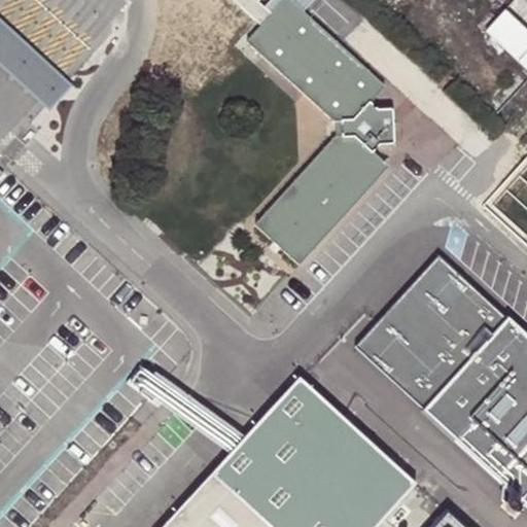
[(257,0),(232,0),(258,25),(245,40),(331,120),(332,137),(252,224),(297,265),(386,165),(369,150),(378,141),(391,141),(390,106),(375,107),(370,104),(369,99),(382,85),(289,0),(281,0),(270,11),(257,0)]
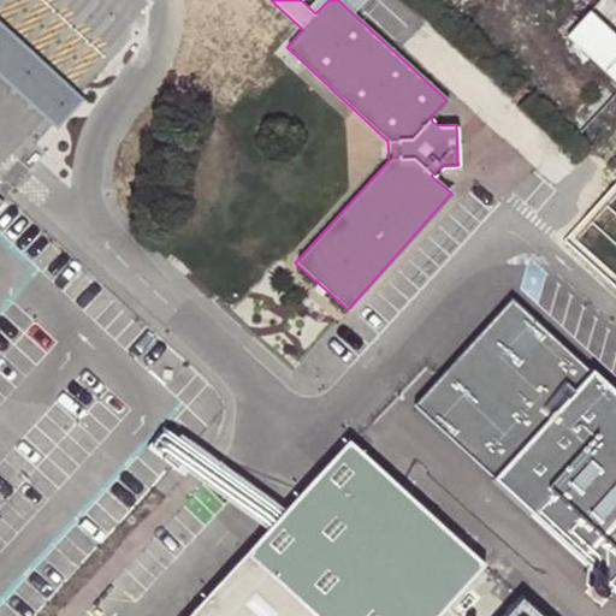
[(615,36),(590,12),(566,37),(615,83),(615,36)]
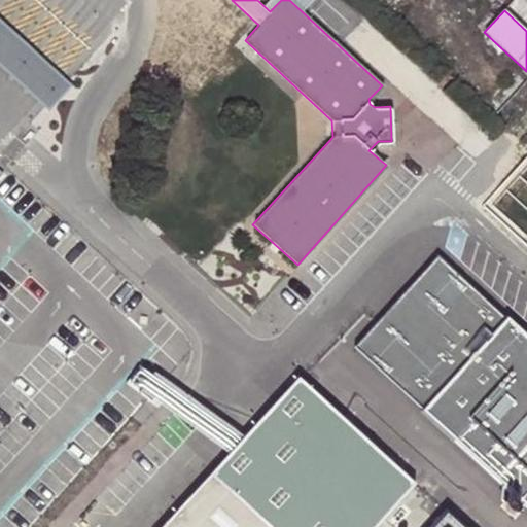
[(0,64),(7,71),(21,83),(37,99),(47,109),(71,84),(59,73),(44,59),(30,45),(14,31),(1,19),(0,18),(0,64)]
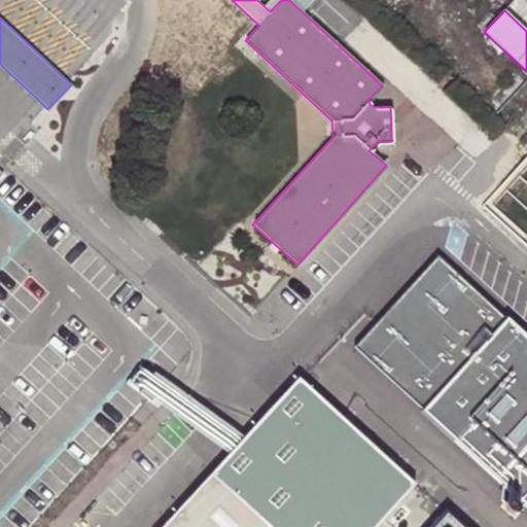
[(526,345),(435,261),(350,353),(526,516),(526,345)]
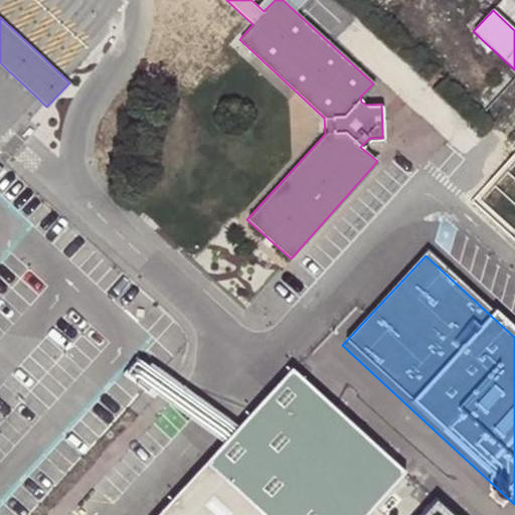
[(364,514),(403,472),(292,368),(157,514),(364,514)]
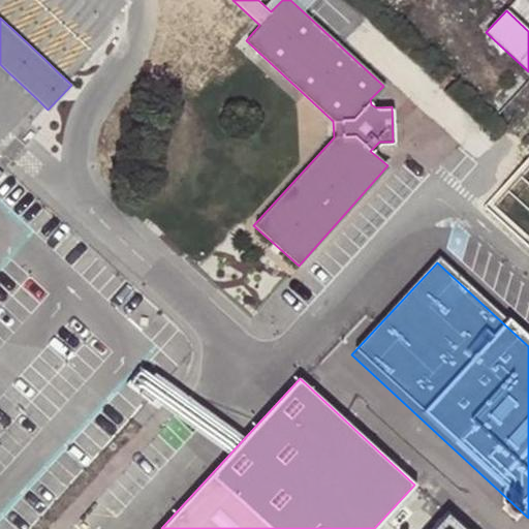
[(464,528),(447,514),(433,528),(464,528)]
